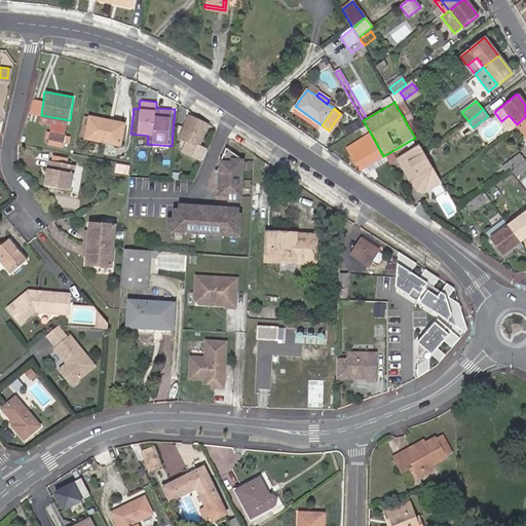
[(197,145),(207,123),(189,115),(179,137),(197,145)]
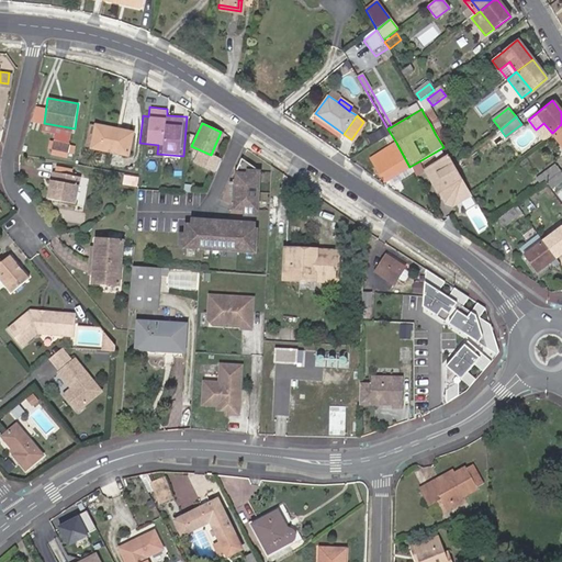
[(119,132),(120,128),(97,124),(92,148),(130,154),(133,134),(119,132)]
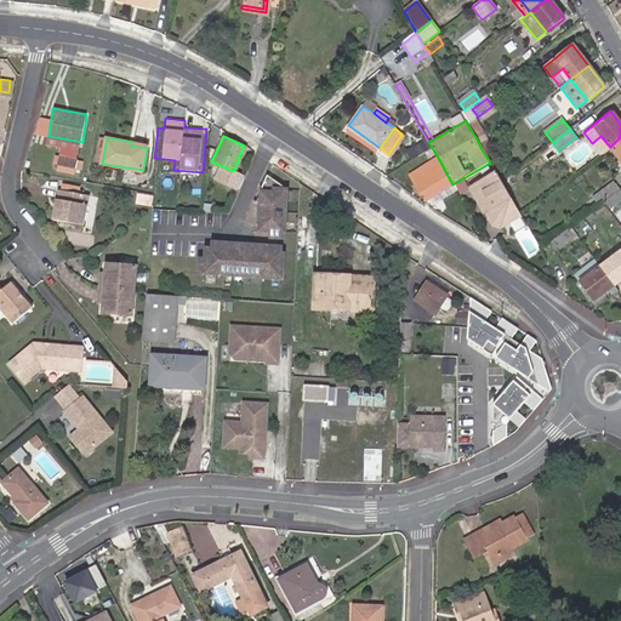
[(620,137),(610,147),(620,161),(620,137)]
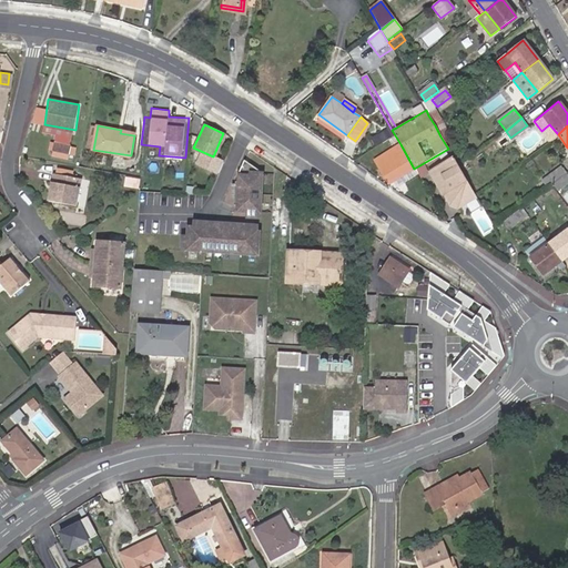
[(392,130),(381,135),(384,141),(395,135),(392,130)]
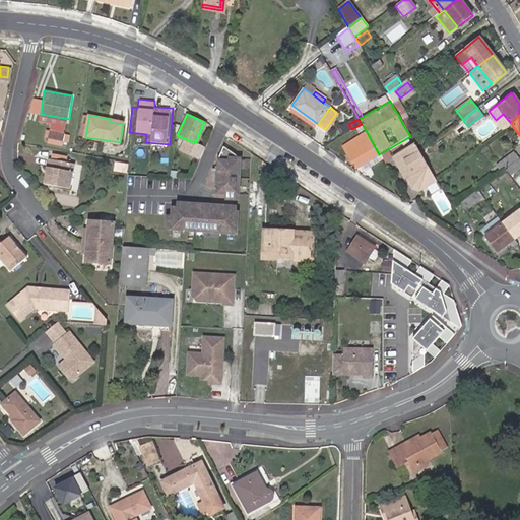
[(66,133),(50,130),(48,138),(64,140),(66,133)]
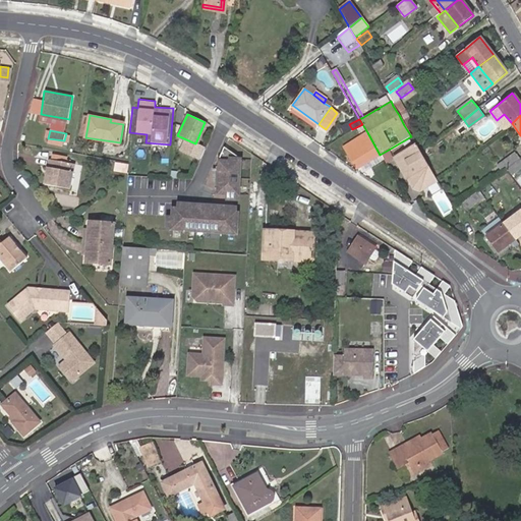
[(380,155),(367,132),(343,146),(355,168),(357,167),(380,155)]
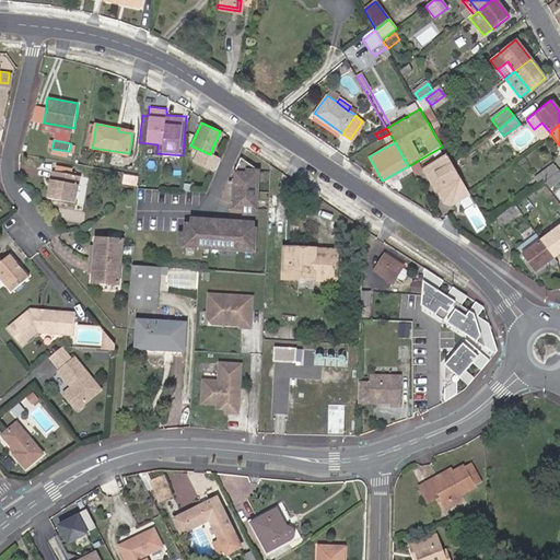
[(452,165),(447,156),(423,171),(436,193),(438,191),(444,202),(451,205),(469,194),(452,165)]
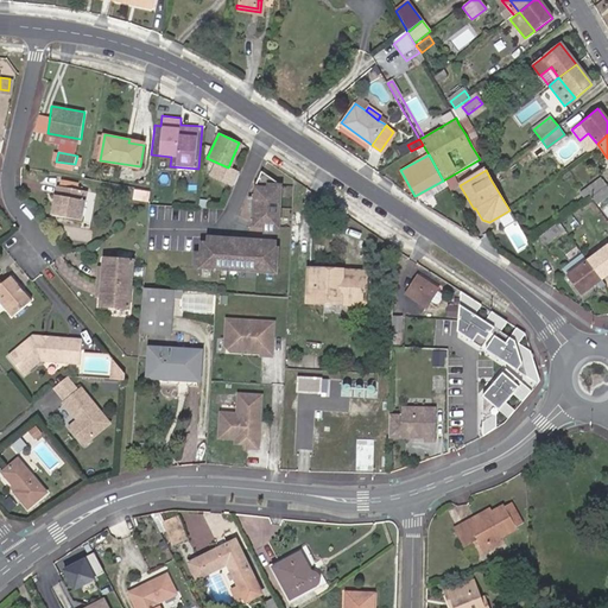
[(188,173),(187,201),(195,202),(197,175),(188,173)]
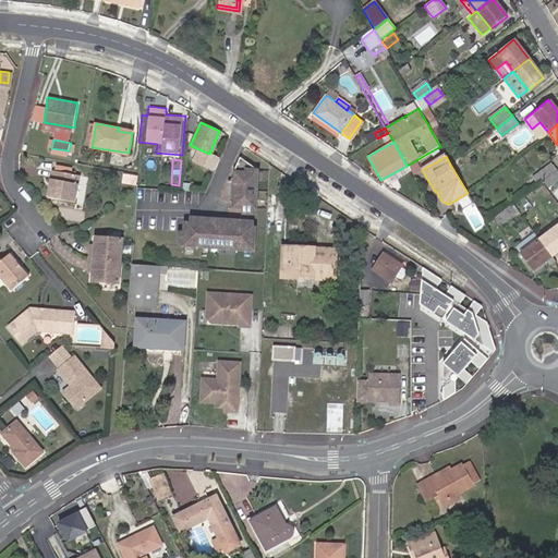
[(414,161),(407,166),(411,172),(413,177),(421,173),(414,161)]
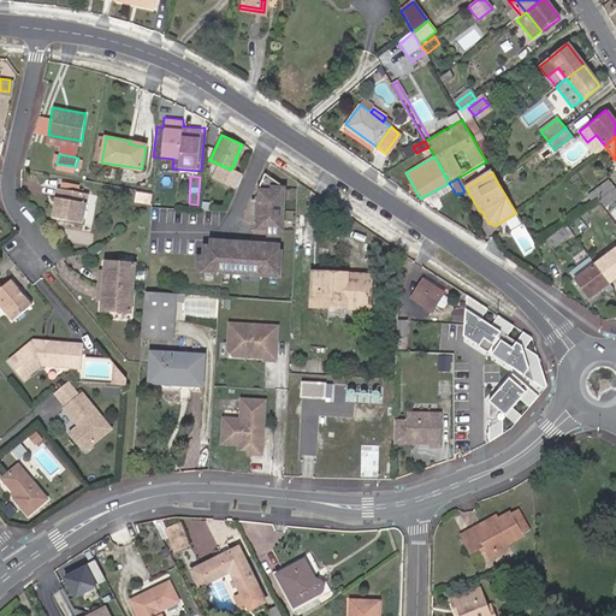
[(609,181),(588,196),(593,201),(597,197),(599,200),(615,188),(609,181)]
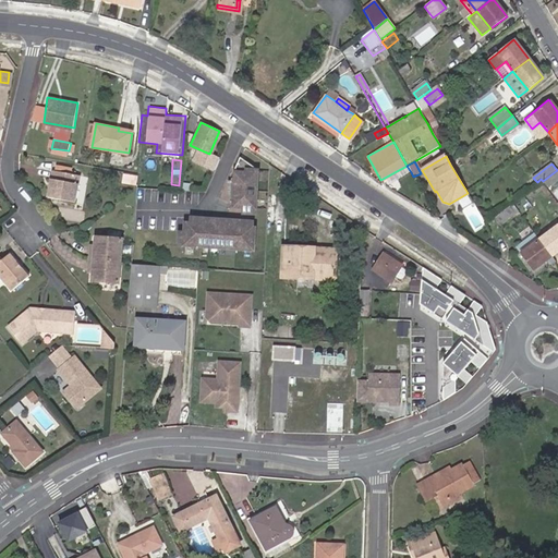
[(253,214),(256,167),(241,166),(241,170),(230,169),(228,211),(253,214)]
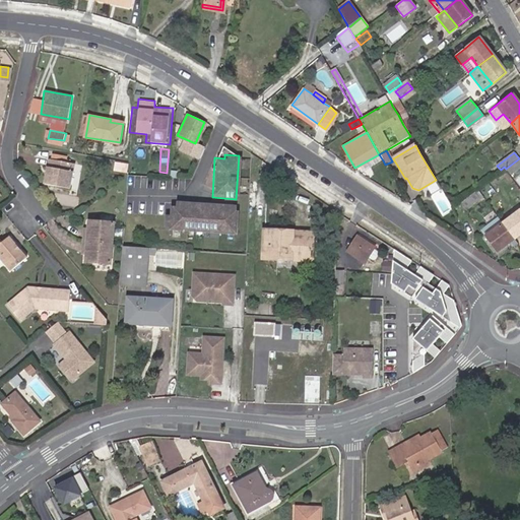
[(379,154),(356,167),(361,173),(383,160),(379,154)]
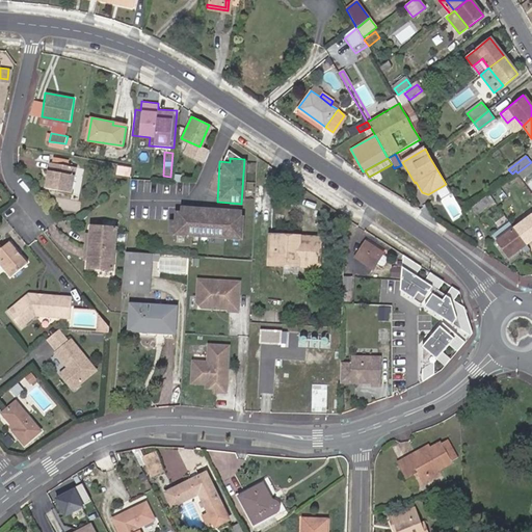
[(67,165),(51,162),(47,188),(72,192),(75,176),(64,174),(67,165)]
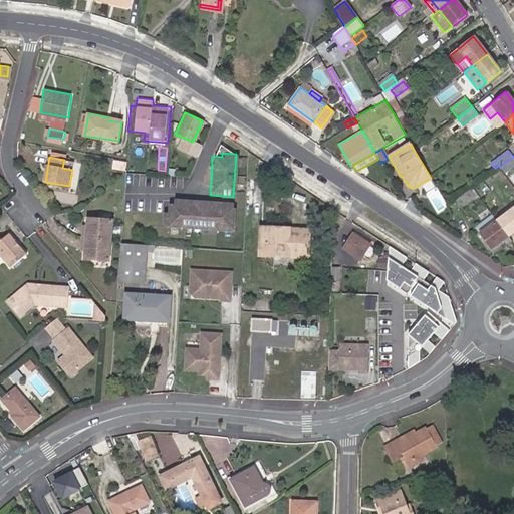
[(513,158),(513,157),(500,167),(505,173),(513,165),(513,158)]
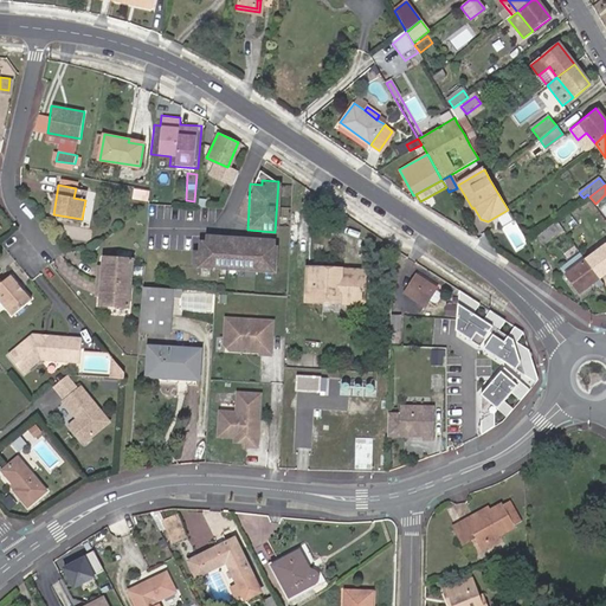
[(88,191),(76,188),(73,198),(85,200),(88,191)]
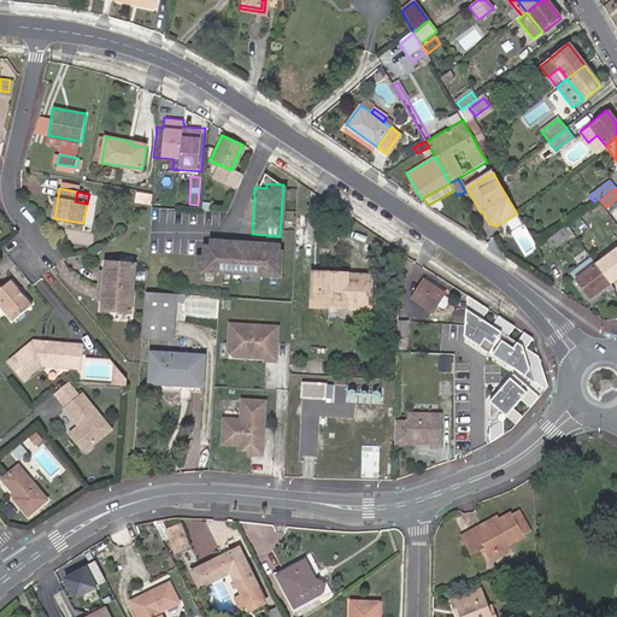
[(189,204),(187,228),(197,229),(198,205),(189,204)]
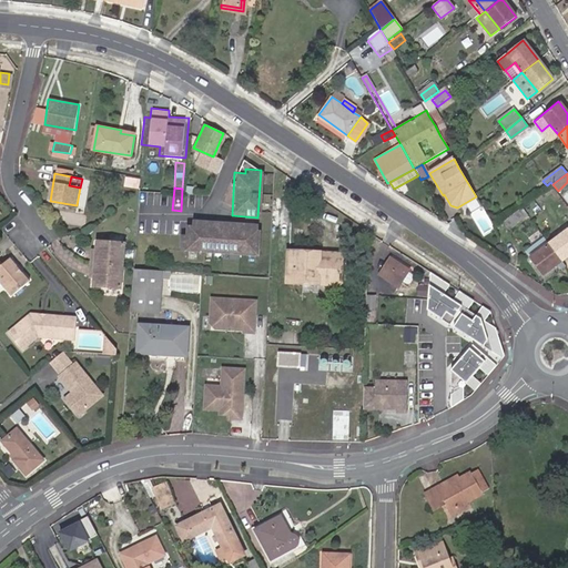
[(529,217),(523,210),(518,213),(525,221),(529,217)]
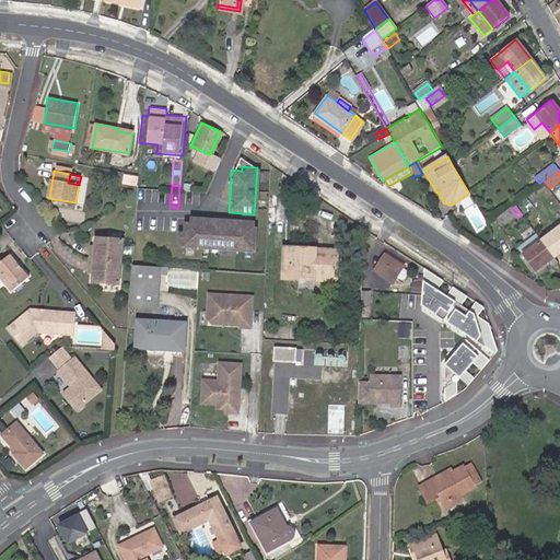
[(517,218),(511,210),(497,221),(502,229),(517,218)]
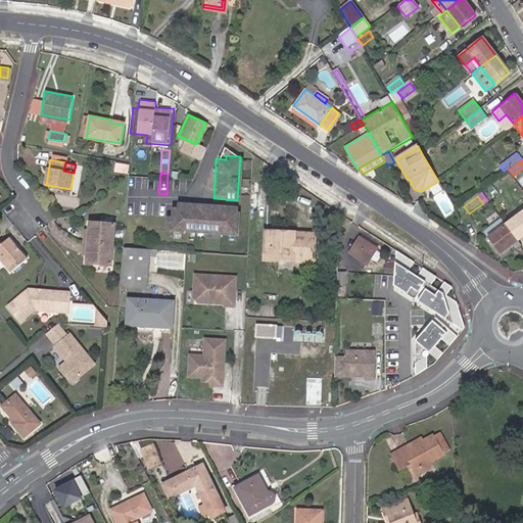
[(165,230),(234,235),(236,205),(168,200),(165,230)]
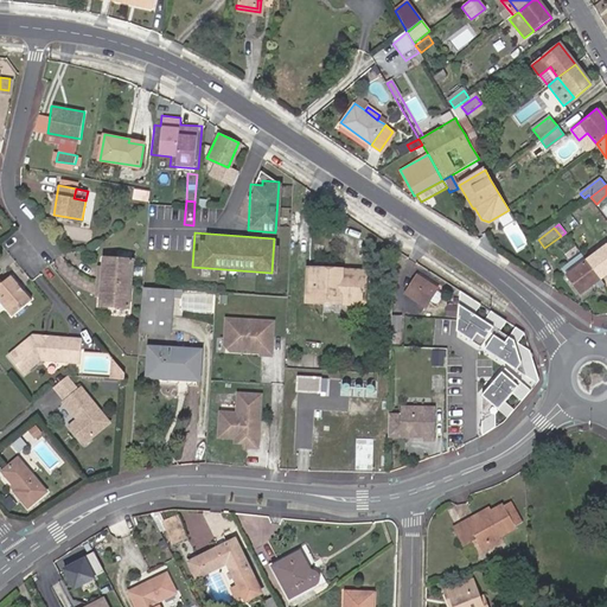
[(606,246),(587,261),(600,279),(606,273),(606,246)]
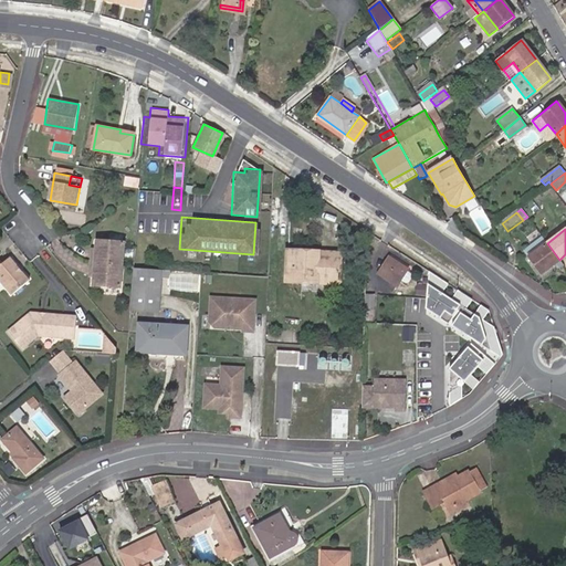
[(523,251),(528,258),(547,243),(543,237),(523,251)]
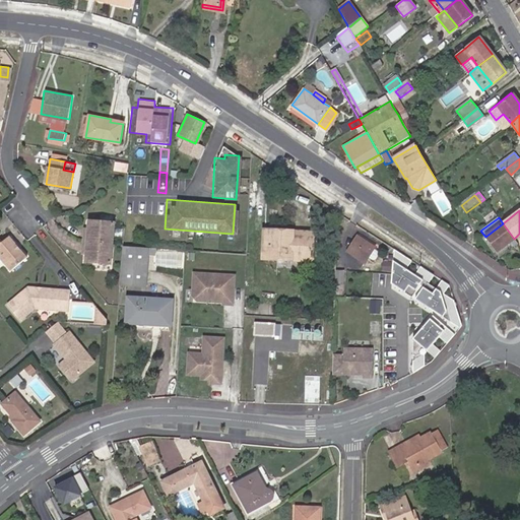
[(91,250),(91,254),(90,262),(111,263),(112,243),(114,221),(93,220),(92,229),(92,233),(88,232),(87,241),(86,250),(91,250)]
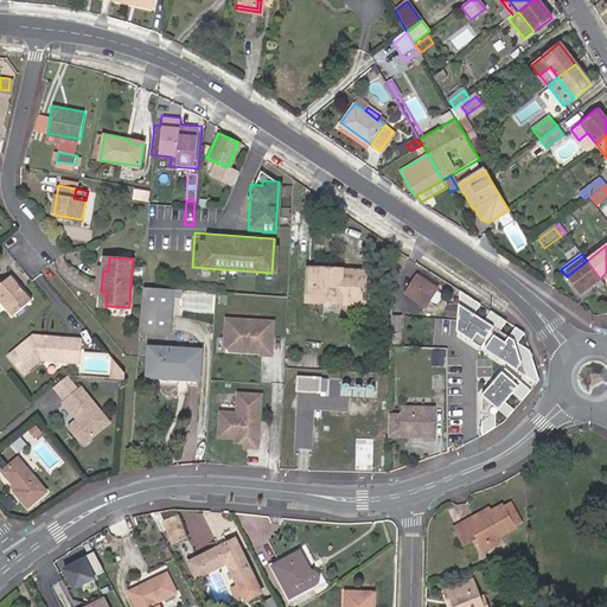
[(579,294),(600,279),(587,261),(567,276),(579,294)]
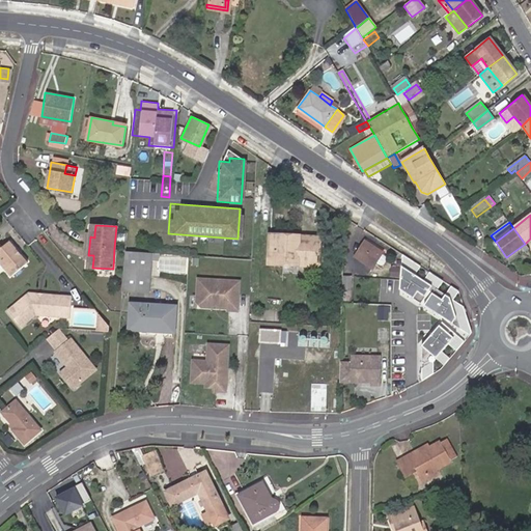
[(299,243),(299,238),(271,235),(270,263),(319,266),(319,244),(299,243)]
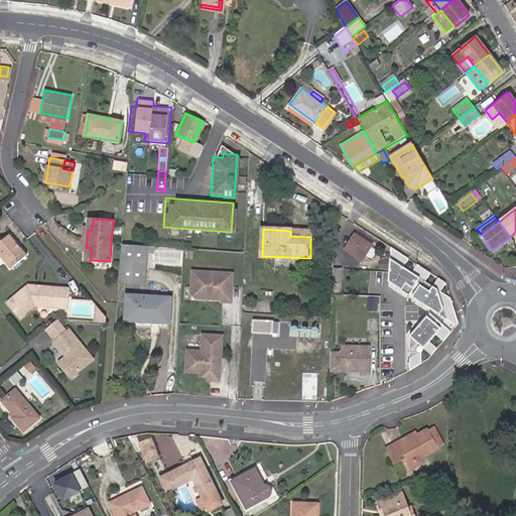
[(0,255),(9,267),(25,253),(8,233),(0,239),(0,255)]
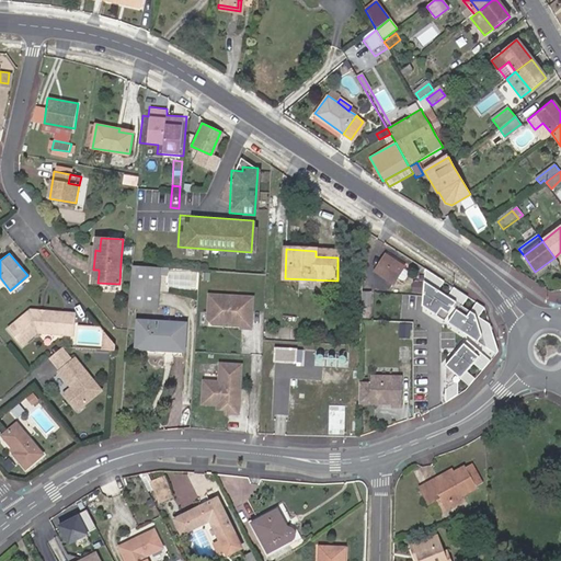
[(374,270),(392,281),(398,270),(400,266),(401,264),(384,253),(374,270)]
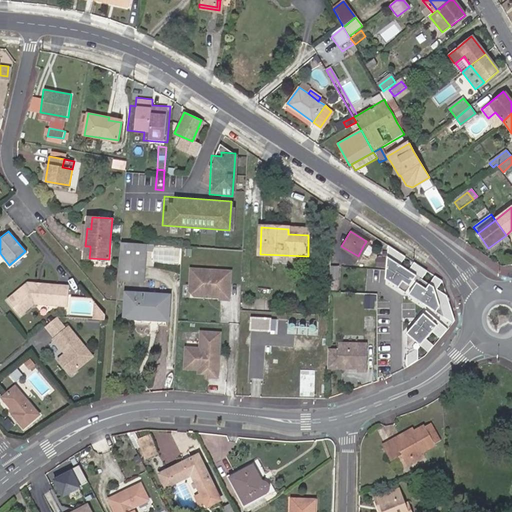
[(142,281),(145,245),(121,242),(118,280),(142,281)]
